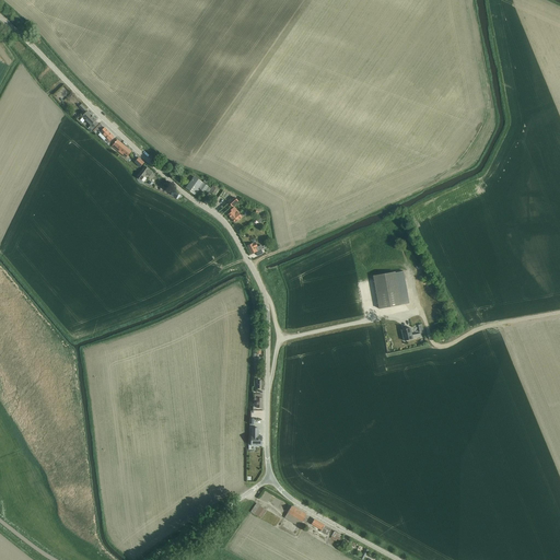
[(46,76),(53,83),(51,84),(56,88),(60,83),(50,73),(49,76),(48,74),(46,76)]
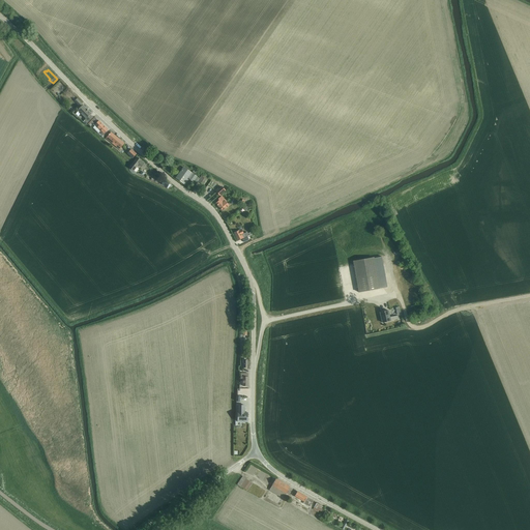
[(65,88),(61,82),(53,88),(57,93),(65,88)]
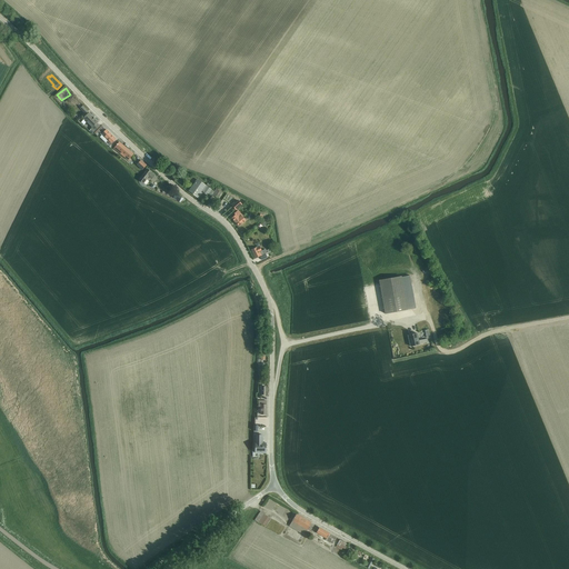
[(87,115),(82,119),(92,128),(91,129),(90,130),(92,133),(95,132),(100,127),(97,123),(98,122),(89,113),(88,115),(87,115)]
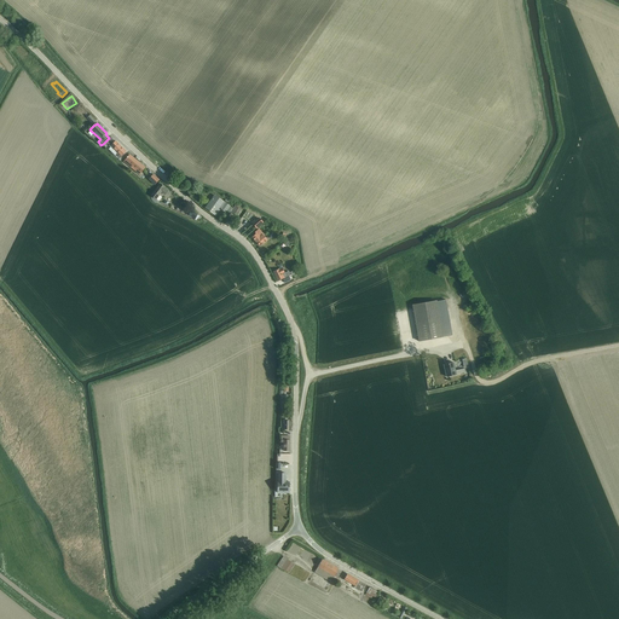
[(111,137),(103,145),(104,146),(108,143),(111,146),(109,149),(115,155),(117,152),(122,156),(126,152),(119,144),(116,142),(111,137)]
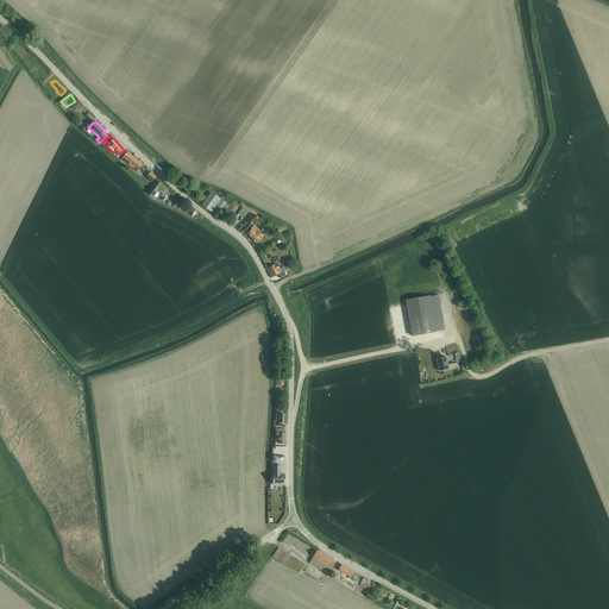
[(123,159),(137,171),(143,165),(135,158),(127,152),(126,155),(125,155),(125,156),(123,159)]
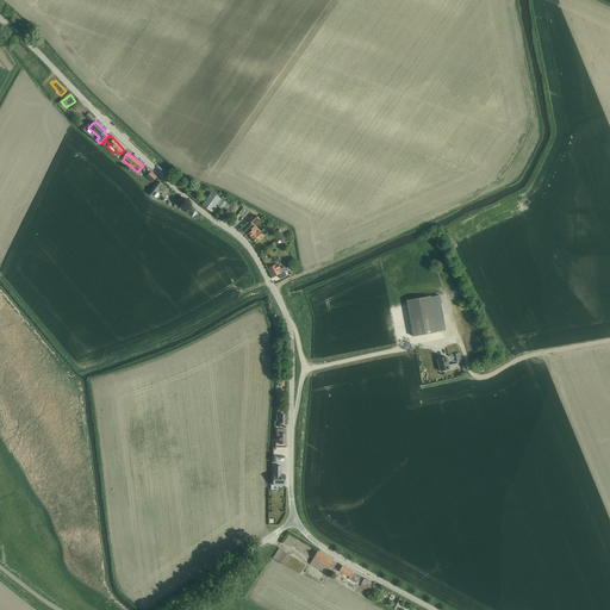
[(151,172),(147,176),(153,182),(157,178),(151,172)]
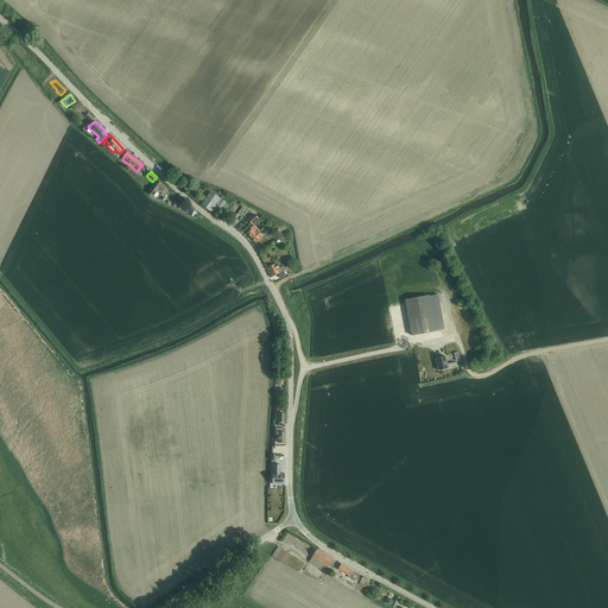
[(152,192),(151,194),(156,197),(158,197),(159,195),(157,192),(158,189),(163,191),(165,188),(162,184),(158,182),(151,190),(152,191),(152,192)]
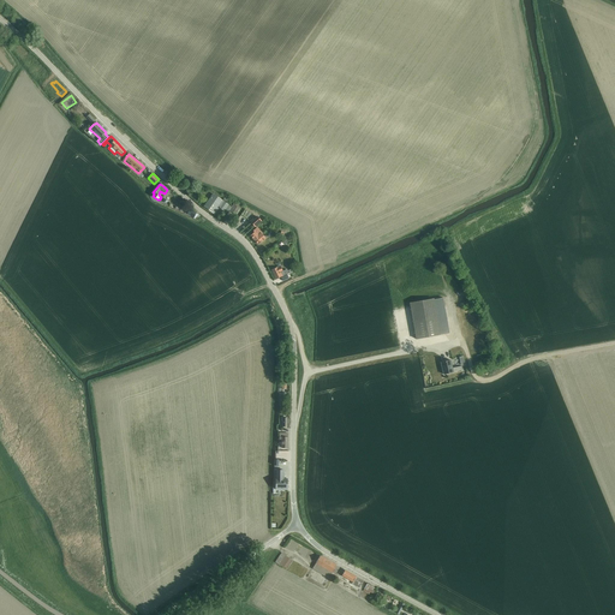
[(214,195),(204,207),(214,214),(218,208),(219,207),(220,208),(225,212),(227,214),(230,210),(236,215),(240,209),(234,204),(232,208),(230,206),(214,195)]
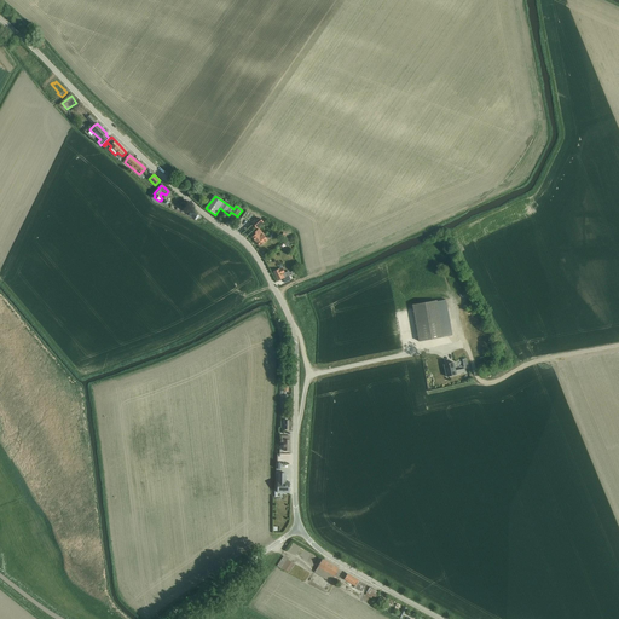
[(255,220),(252,223),(253,224),(256,229),(262,223),(259,219),(256,221),(255,220)]
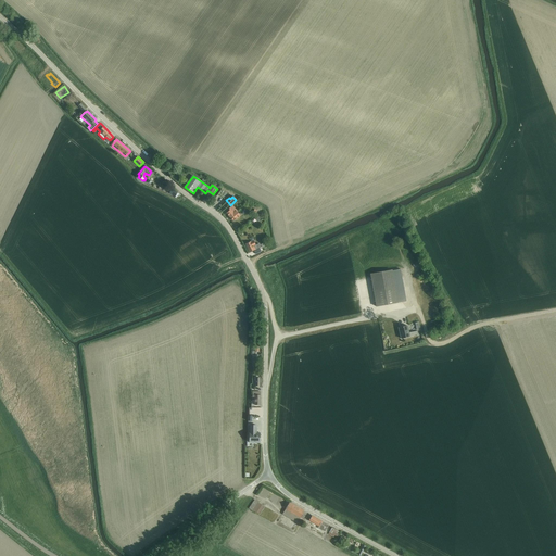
[(230,211),(227,213),(234,222),(240,216),(237,213),(236,212),(237,211),(232,206),(229,210),(230,211)]
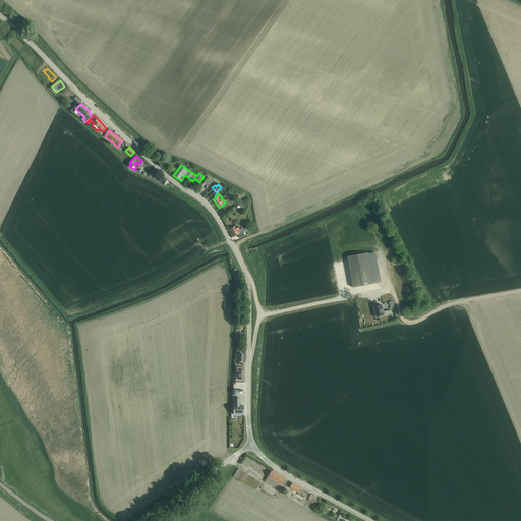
[(243,228),(241,229),(239,230),(237,226),(235,227),(230,229),(233,237),(238,235),(239,238),(244,236),(243,232),(245,231),(243,228)]
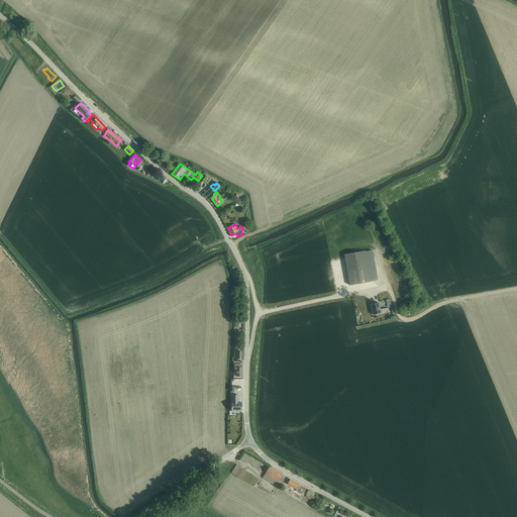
[(372,250),(365,252),(344,255),(349,286),(370,282),(377,281),(372,250)]
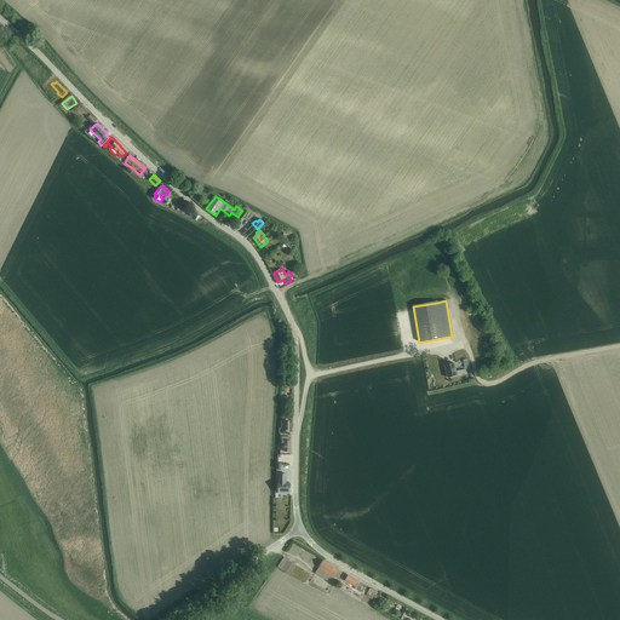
[(445,366),(447,378),(457,375),(466,373),(465,369),(455,372),(454,363),(445,366)]
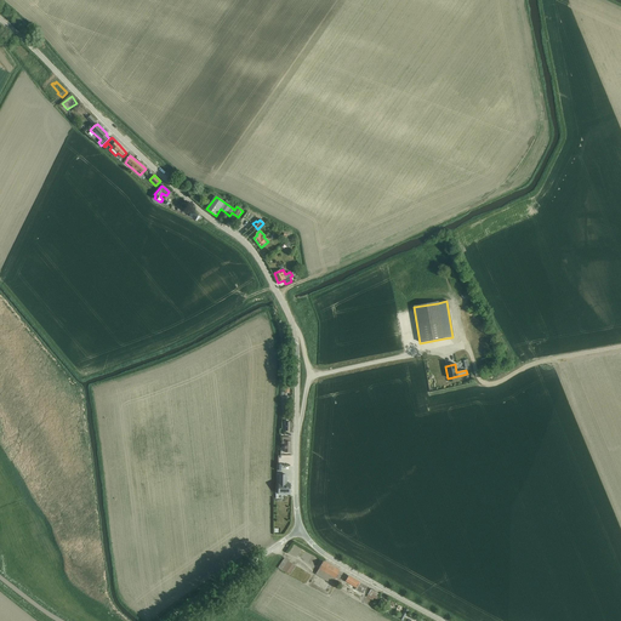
[(279,484),(278,495),(290,495),(290,484),(286,484),(286,476),(279,476),(279,484)]
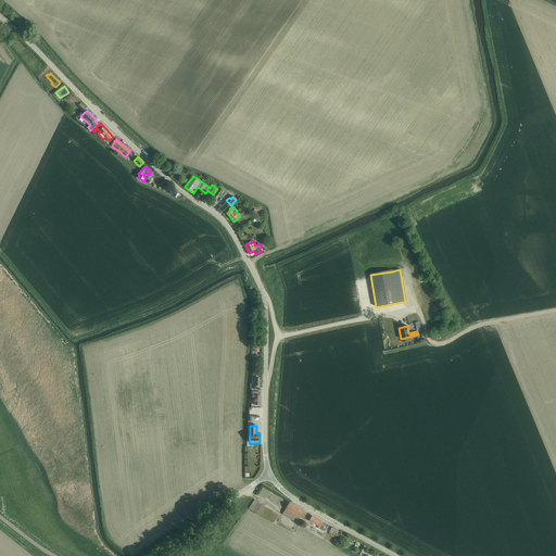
[(254,500),(249,508),(260,515),(264,506),(254,500)]
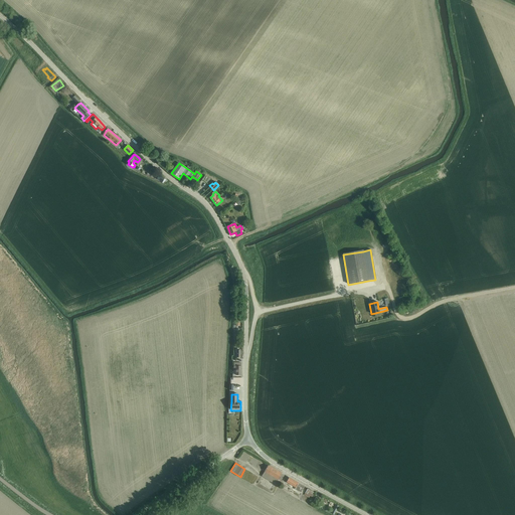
[(280,483),(285,475),(266,464),(263,470),(265,472),(262,476),(276,484),(277,482),(280,483)]
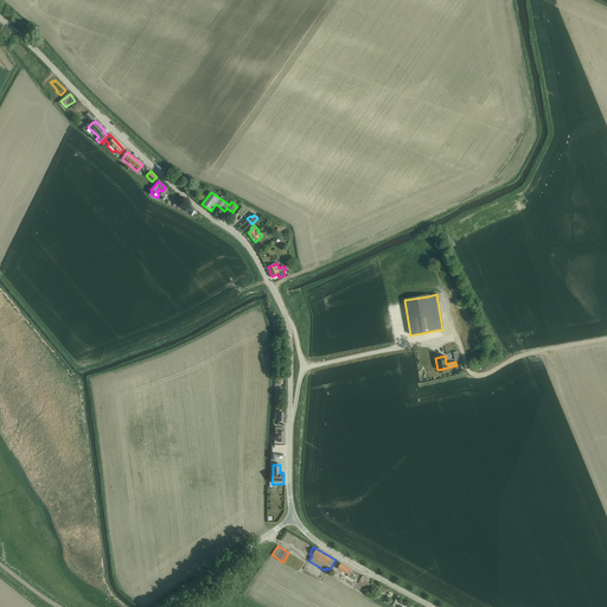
[(355,580),(358,574),(340,563),(337,569),(349,575),(347,576),(355,580)]
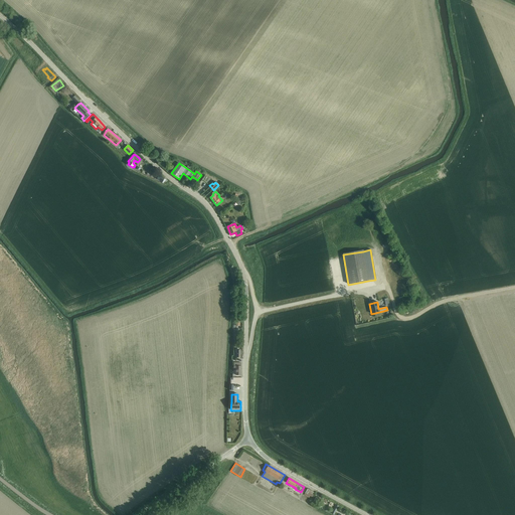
[(305,493),(304,495),(309,498),(310,496),(312,497),(314,493),(307,489),(305,493)]
